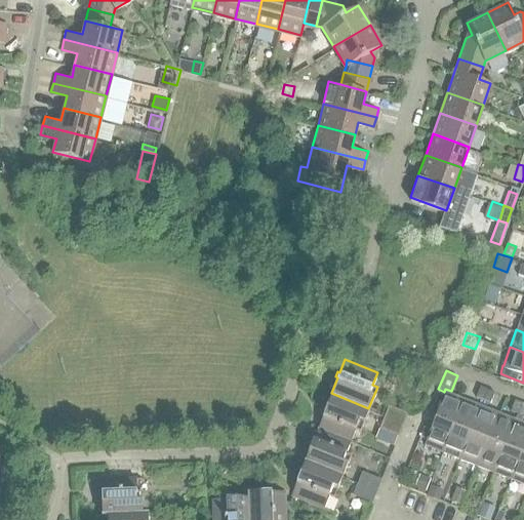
[(482,398),(487,387),(480,385),(475,395),(482,398)]
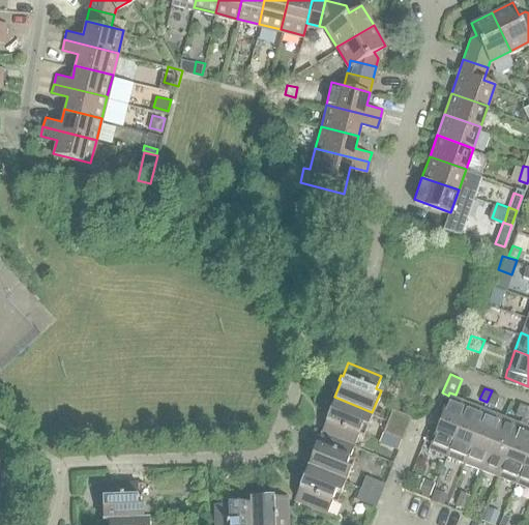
[(498,394),(492,390),(487,402),(494,405),(498,394)]
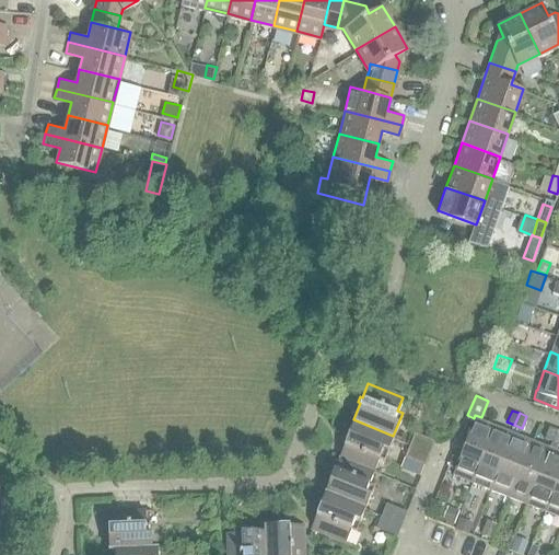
[(452,473),(472,481),(495,423),(481,417),(475,415),(474,418),(452,473)]
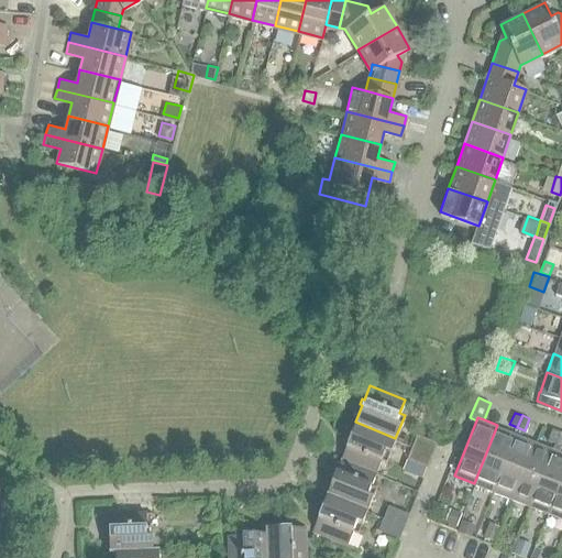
[(341,458),(376,471),(381,458),(386,460),(395,438),(355,422),(349,438),(345,438),(343,444),(346,445),(341,458)]
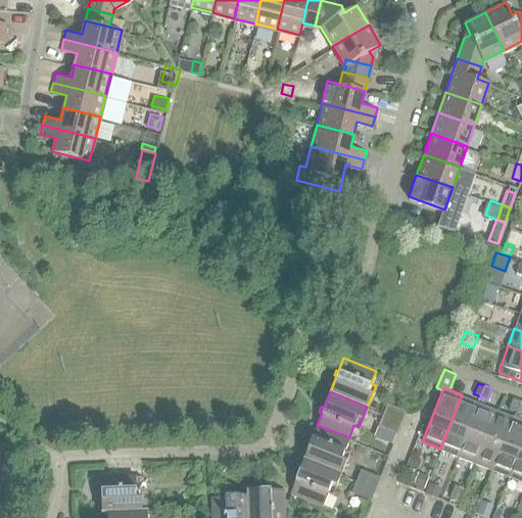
[(440,449),(458,455),(479,402),(462,394),(440,449)]
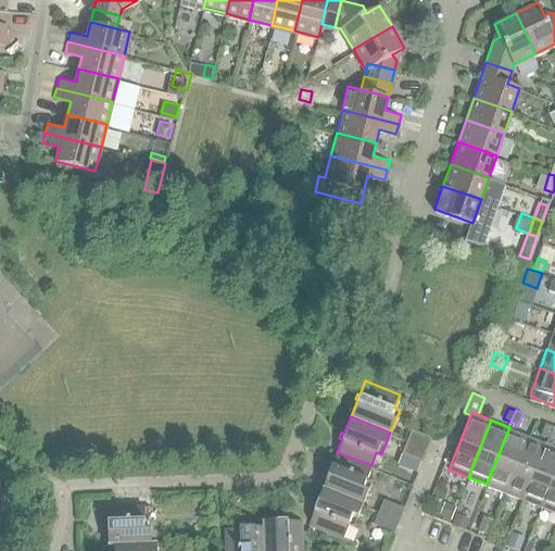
[(547,436),(552,424),(544,422),(540,433),(547,436)]
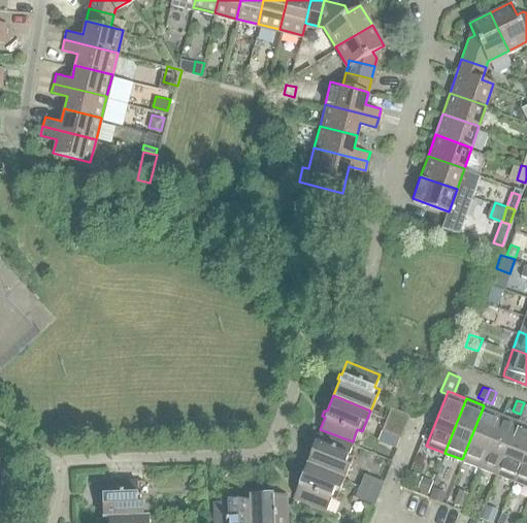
[(397,403),(390,426),(406,431),(414,410),(397,403)]
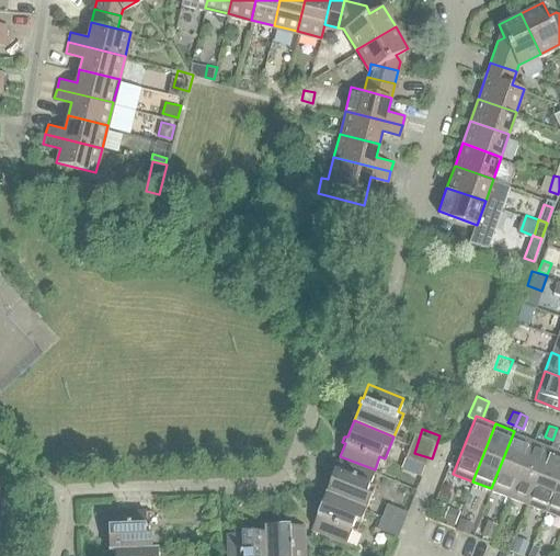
[(491,488),(509,496),(532,438),(514,431),(491,488)]
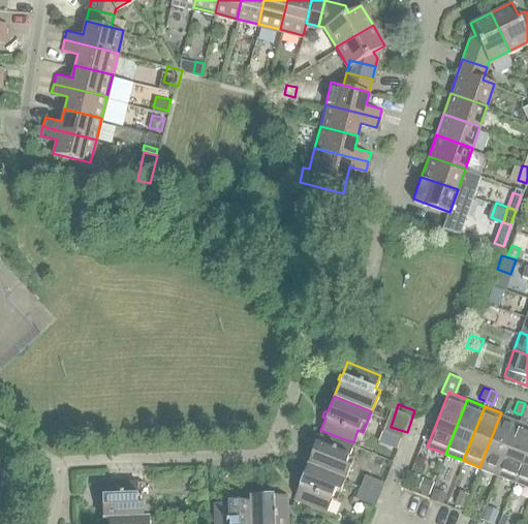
[(501,412),(479,467),(497,474),(519,420),(501,412)]
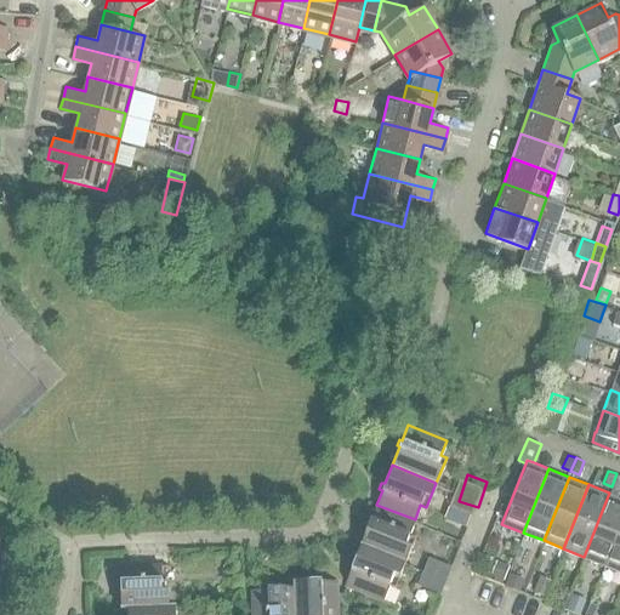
[(584,557),(604,564),(619,524),(619,496),(609,493),(584,557)]
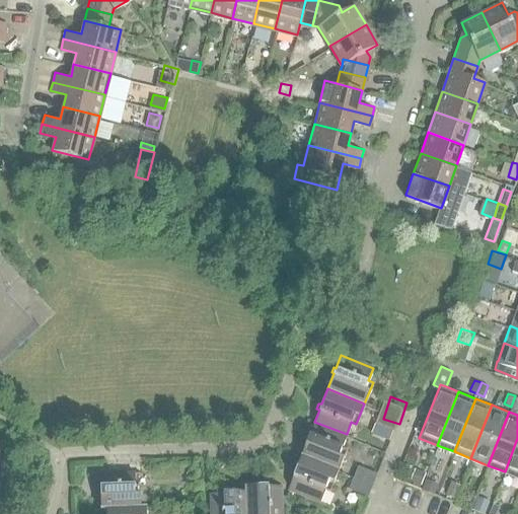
[(307,439),(301,454),(339,468),(344,470),(348,460),(343,458),(347,448),(342,446),(347,434),(314,422),(309,433),(307,432),(305,438),(307,439)]
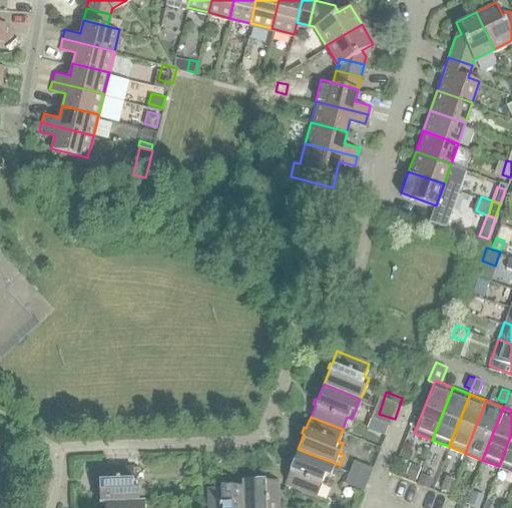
[(388,423),(379,420),(376,429),(385,432),(388,423)]
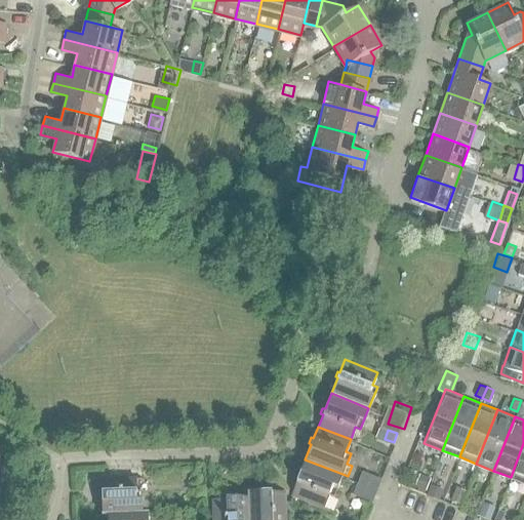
[(523,443),(511,477),(523,482),(523,443)]
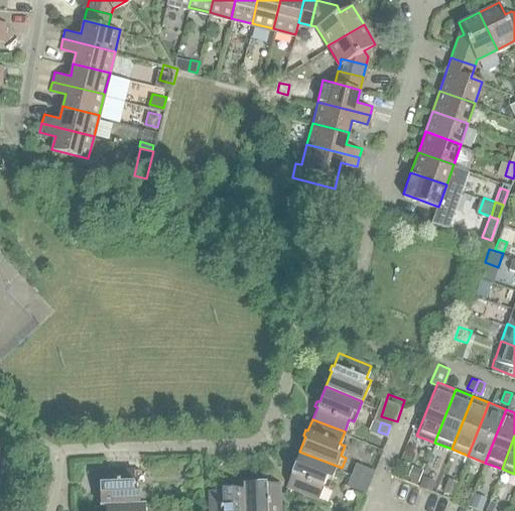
[(337,466),(299,452),(293,467),(291,466),(288,471),(291,472),(286,485),(318,497),(324,485),(328,487),(337,466)]
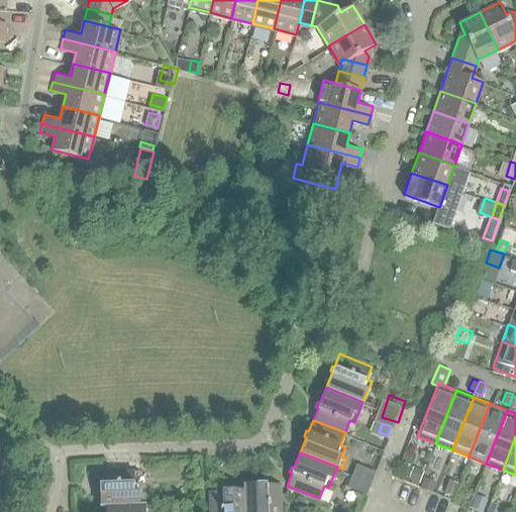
[(362,458),(353,482),(372,488),(381,466),(362,458)]
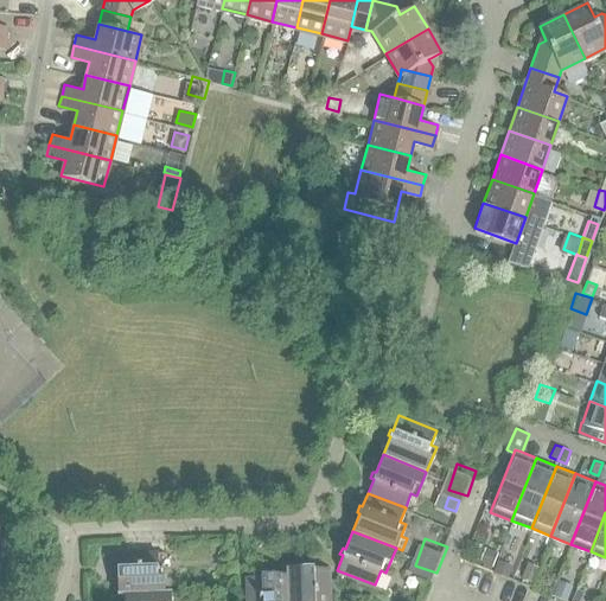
[(491,563),(497,550),(484,545),(479,558),(491,563)]
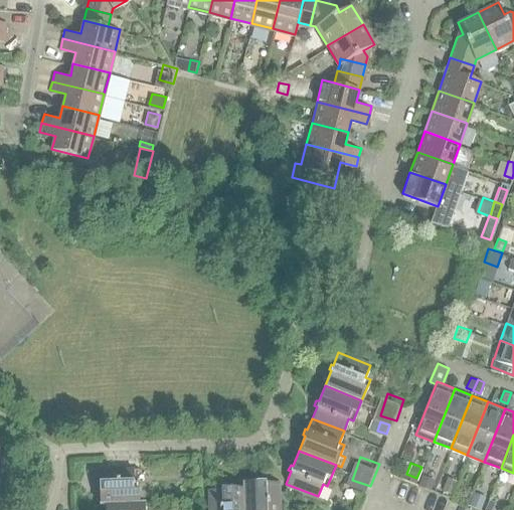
[(106,503),(140,501),(139,479),(134,480),(133,466),(99,468),(100,481),(97,481),(97,487),(100,487),(100,504),(106,503)]
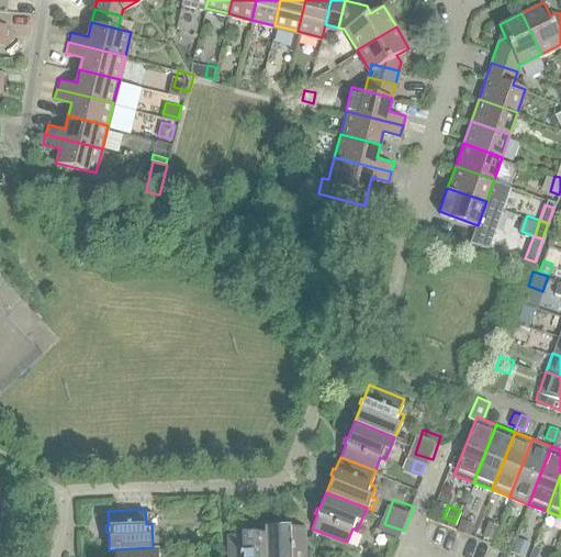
[(469,533),(473,522),(461,516),(456,528),(469,533)]
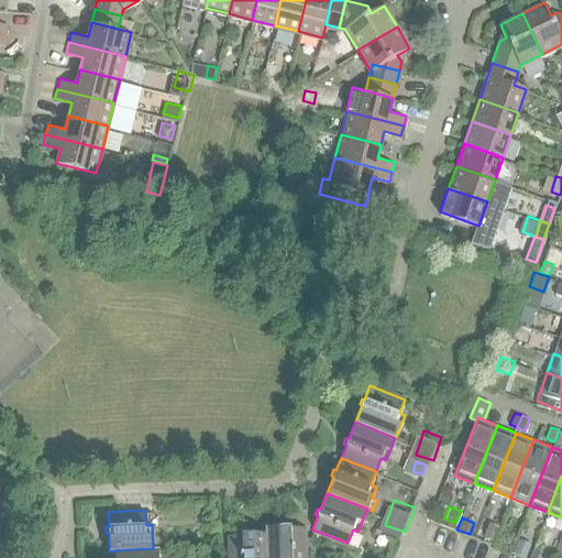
[(489,520),(483,535),(493,538),(499,524),(489,520)]
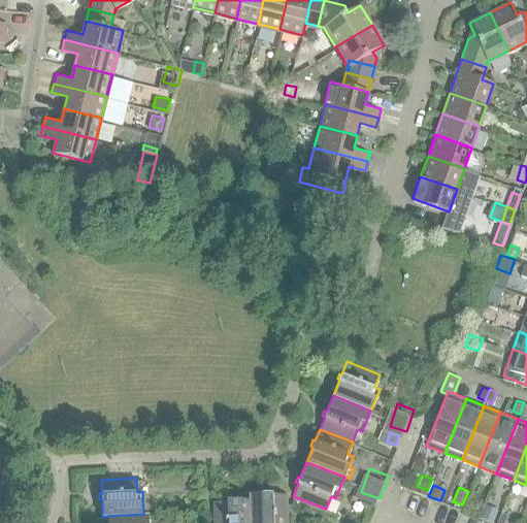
[(251,522),(287,522),(286,492),(272,492),(272,490),(266,490),(266,493),(249,493),(250,498),(251,522)]
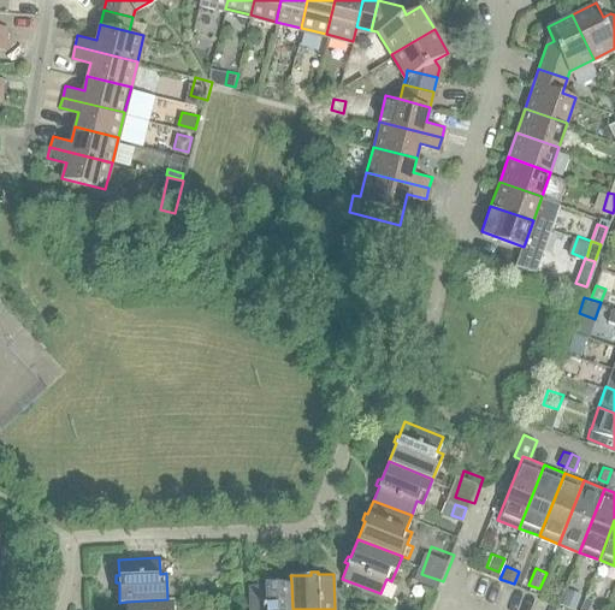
[(293,609),(291,581),(272,582),(272,580),(265,580),(265,582),(249,584),(249,609),(293,609)]
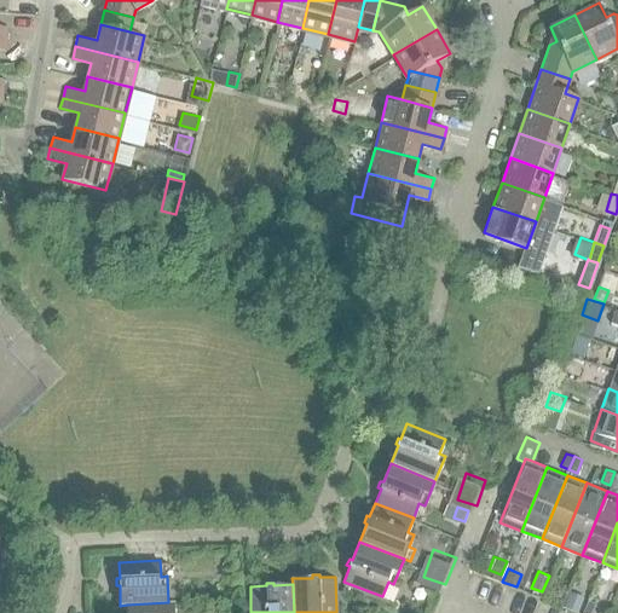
[(577,609),(583,595),(569,590),(564,605),(577,609)]
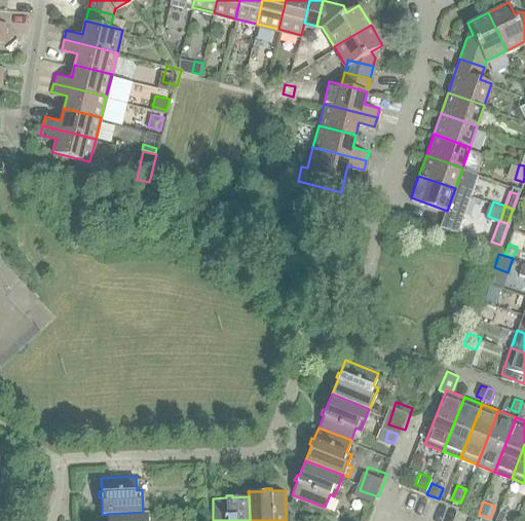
[(499,509),(495,520),(498,520),(500,520),(505,511),(499,509)]
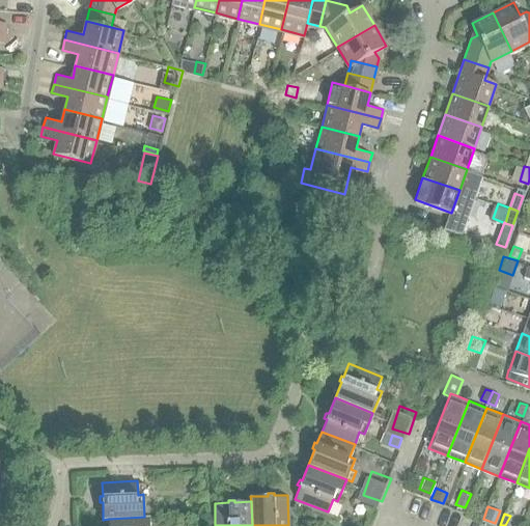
[(109,519),(108,525),(149,525),(149,517),(144,517),(109,519)]
